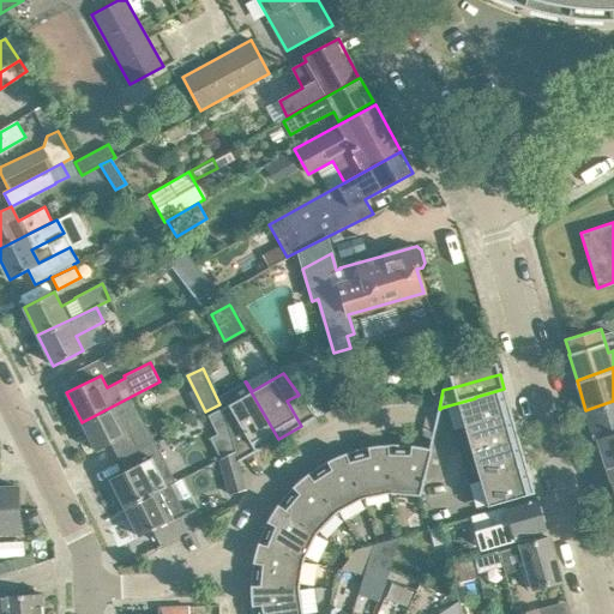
[(278,439),(245,381),(217,398),(223,408),(230,434),(241,427),(256,452),(278,439)]
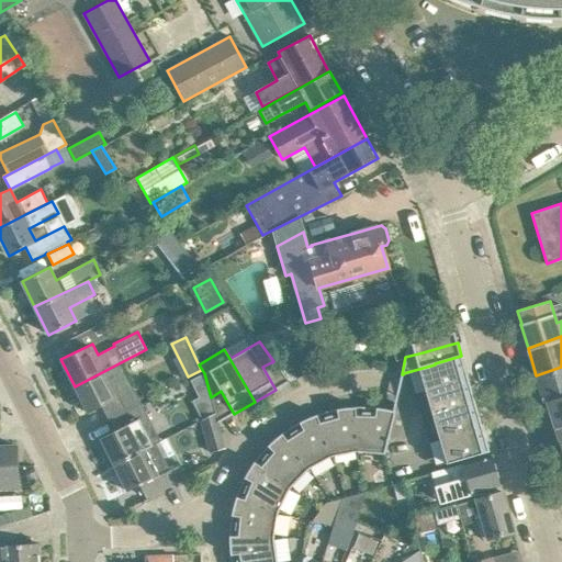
[(468,379),(461,356),(435,363),(435,364),(441,388),(468,379)]
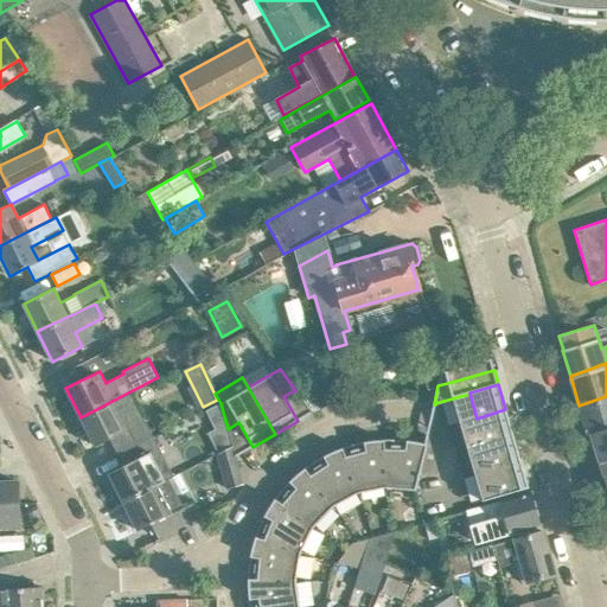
[(151,433),(131,391),(81,417),(95,446),(109,439),(115,451),(151,433)]
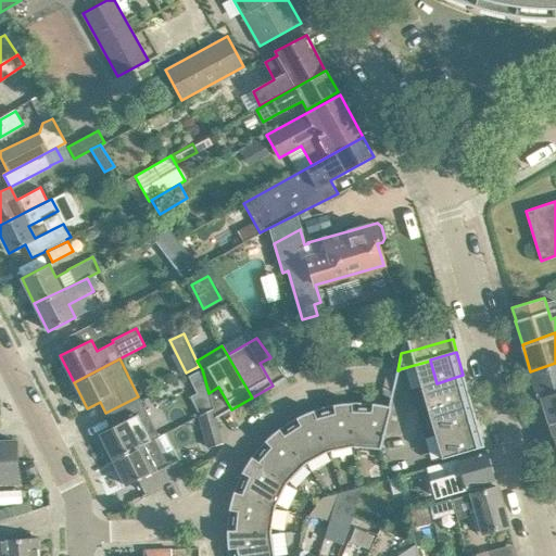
[(555,363),(530,371),(538,399),(541,397),(555,391),(555,363)]
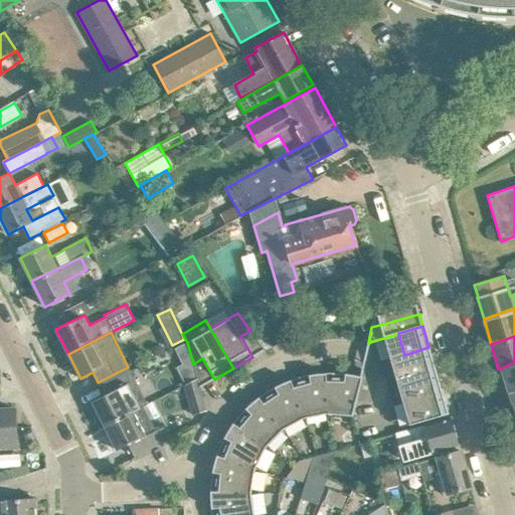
[(436,369),(428,347),(404,355),(410,376),(436,369)]
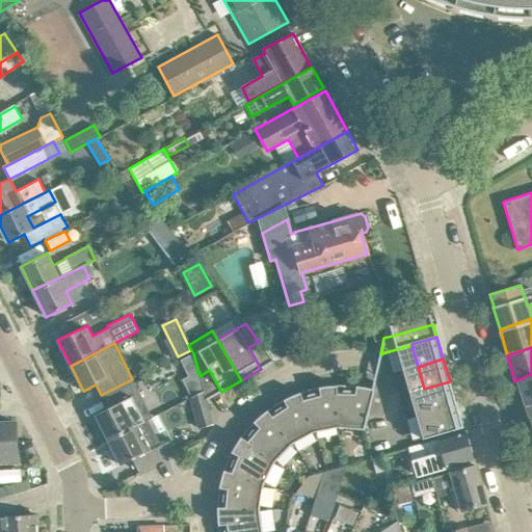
[(531,374),(517,380),(525,405),(531,402),(531,374)]
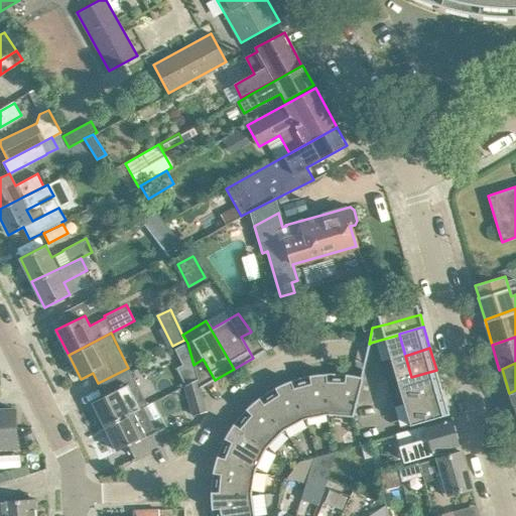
[(442,391),(436,370),(411,377),(417,399),(442,391)]
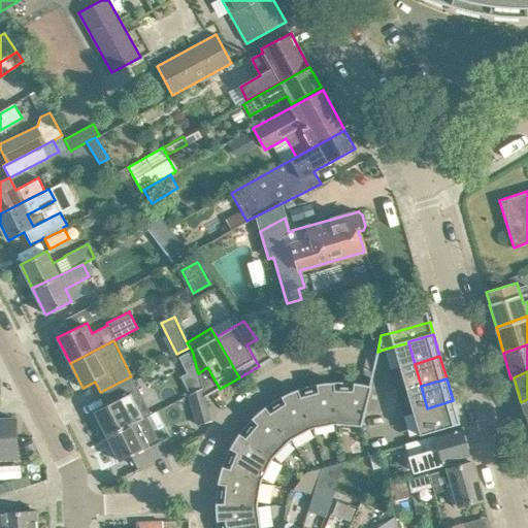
[(151,415),(133,380),(102,395),(107,405),(95,411),(107,436),(138,421),(146,417),(151,415)]
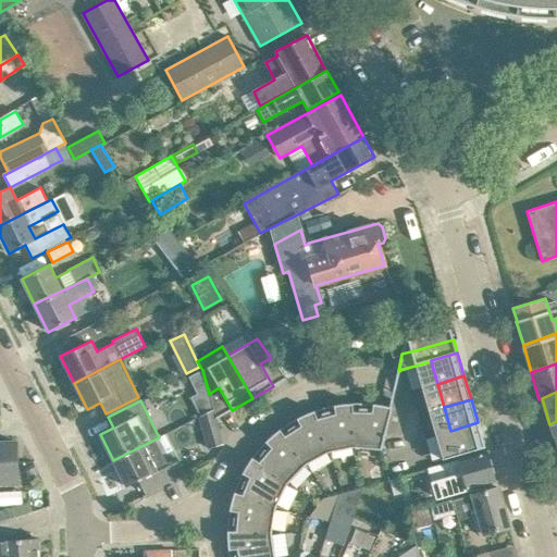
[(354,447),(350,407),(336,408),(336,405),(324,408),(313,411),(329,453),(354,447)]
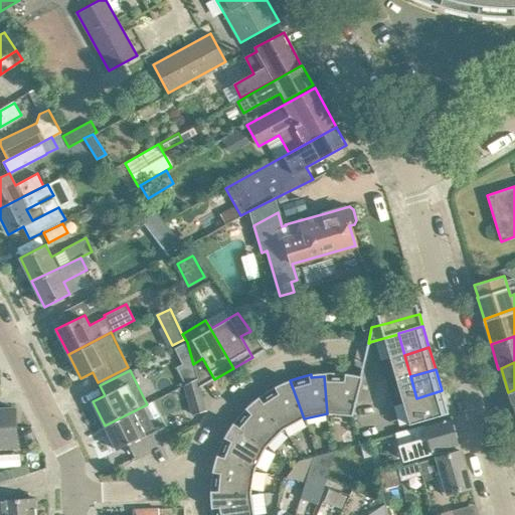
[(347,374),(324,374),(324,376),(327,413),(352,415),(362,379),(346,376),(347,374)]
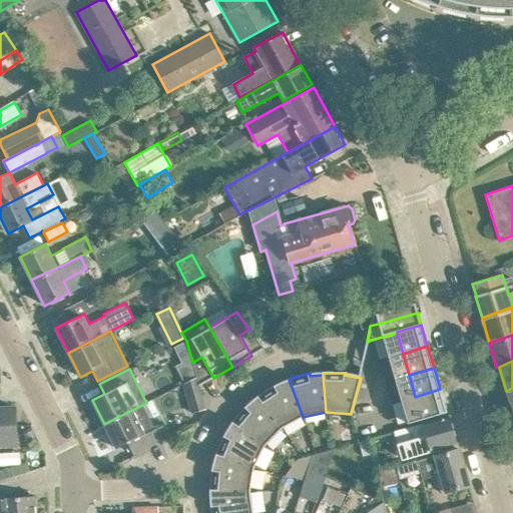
[(196,377),(182,384),(190,414),(205,410),(196,377)]
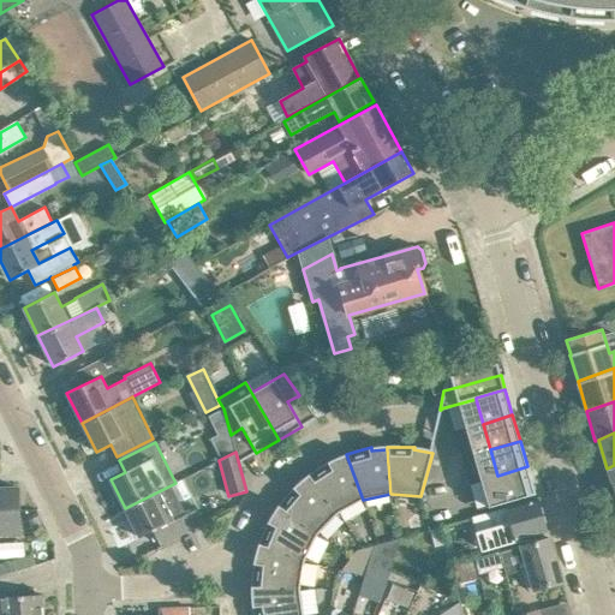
[(309,473),(338,513),(363,500),(346,454),(345,455),(346,458),(332,464),(330,461),(309,473)]
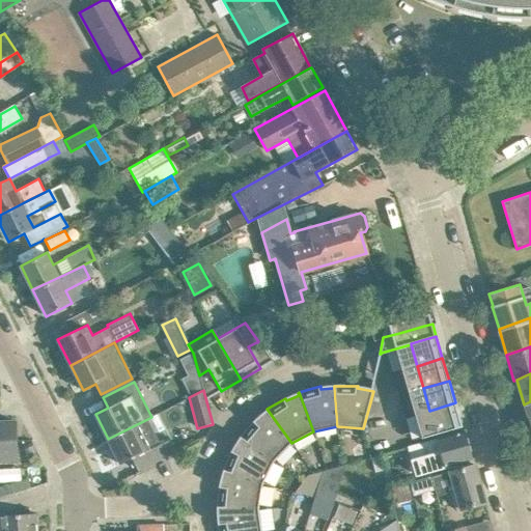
[(462,426),(455,402),(429,411),(437,434),(462,426)]
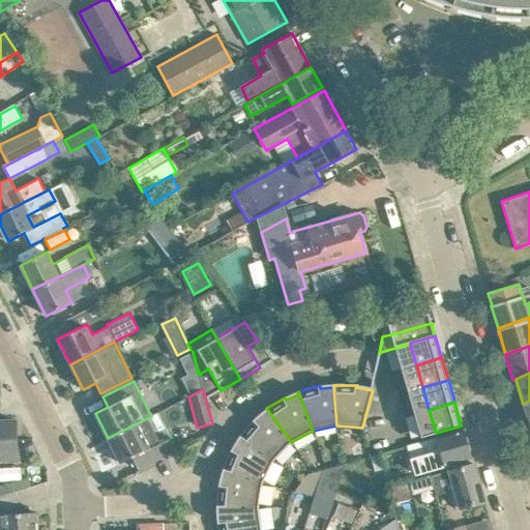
[(240,436),(273,460),(291,442),(265,409),(264,409),(266,412),(256,421),(254,418),(240,436)]
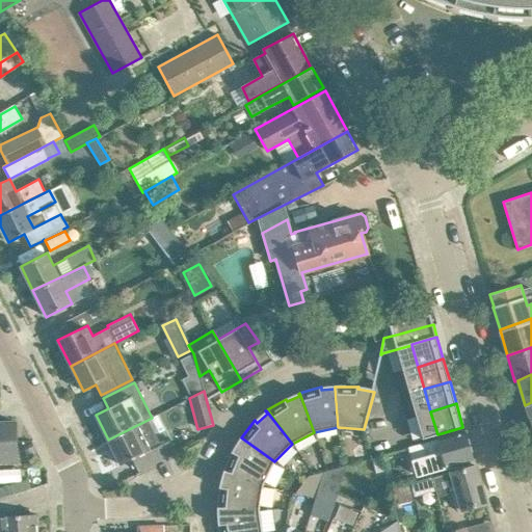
[(139,424),(108,440),(121,466),(145,453),(160,445),(148,420),(139,424)]
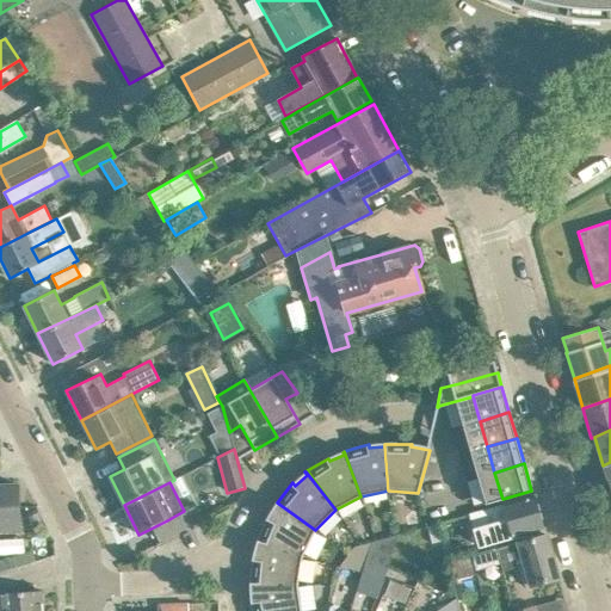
[(0,529),(20,529),(18,486),(0,486),(0,529)]
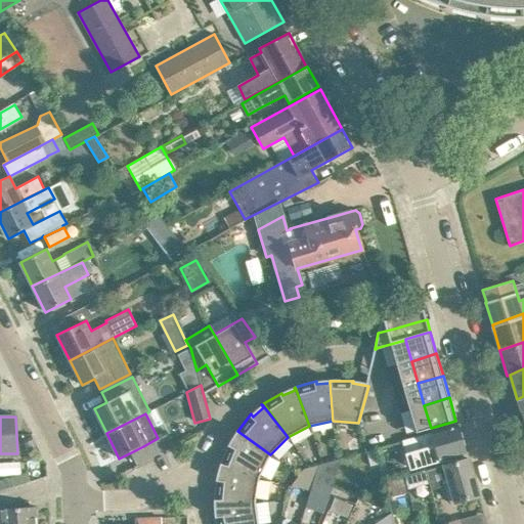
[(467,452),(459,425),(417,436),(421,450),(407,454),(411,469),(467,452)]
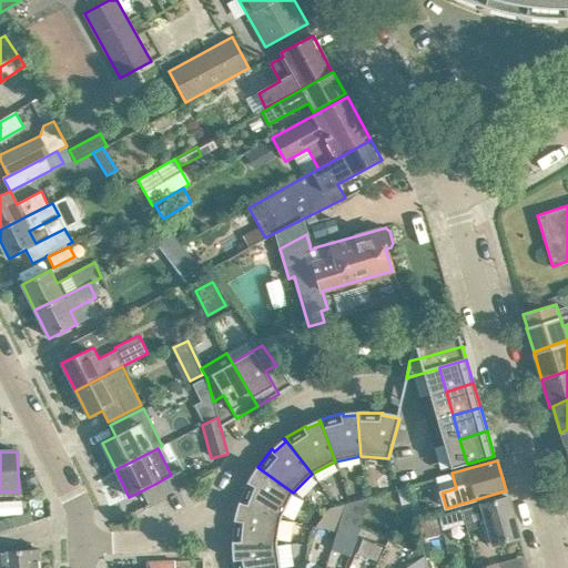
[(293,493),(257,467),(252,482),(249,482),(236,505),(241,506),(281,517),(293,493)]
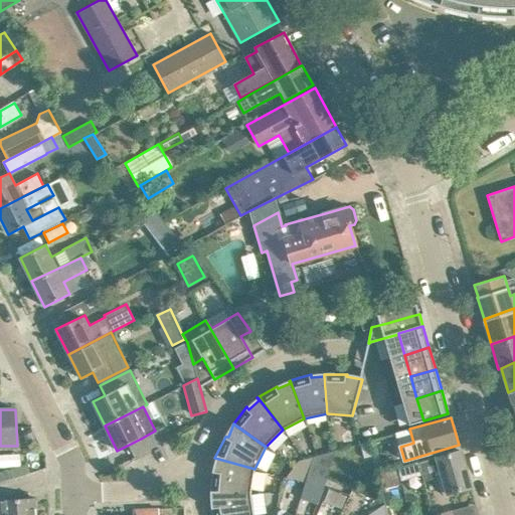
[(155,431),(141,439),(147,451),(168,441),(170,440),(163,426),(155,431)]
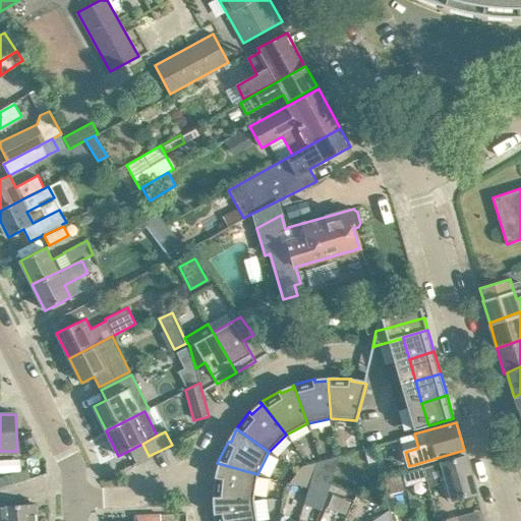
[(367,464),(375,461),(371,447),(363,449),(367,464)]
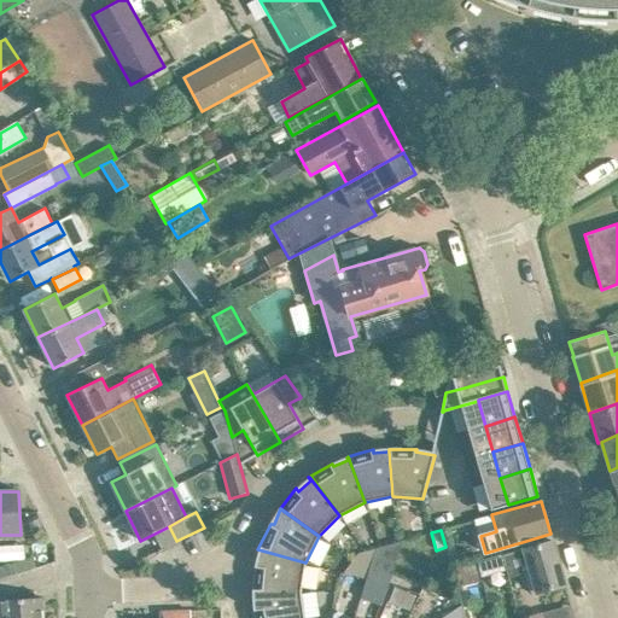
[(394,572),(402,540),(390,543),(375,582),(388,586),(392,572),(394,572)]
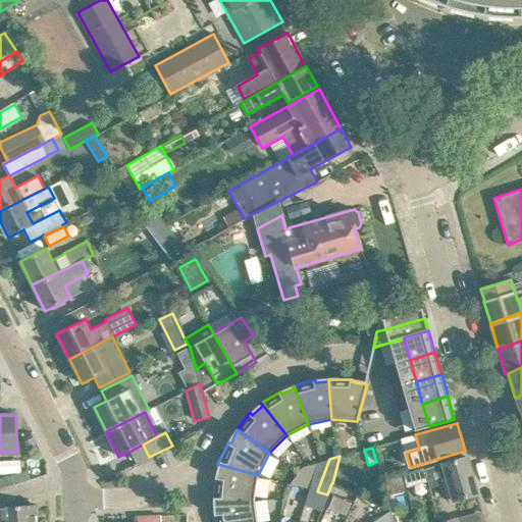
[(477,493),(466,457),(444,463),(424,469),(424,467),(423,468),(426,479),(427,479),(429,487),(445,483),(450,502),(477,493)]
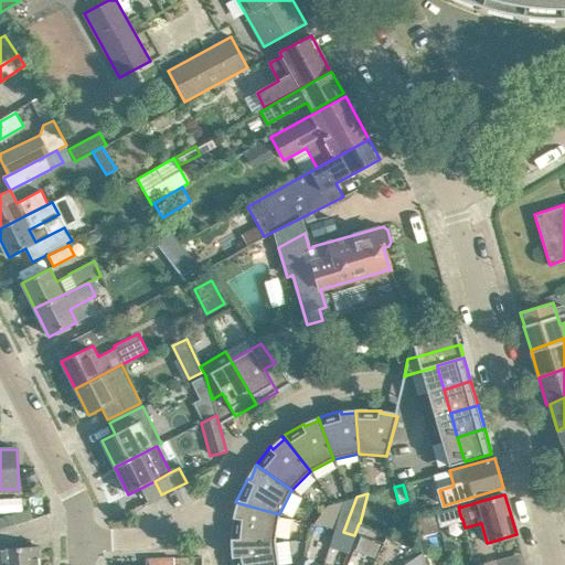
[(317,521),(336,526),(344,500),(343,500),(329,505),(317,521)]
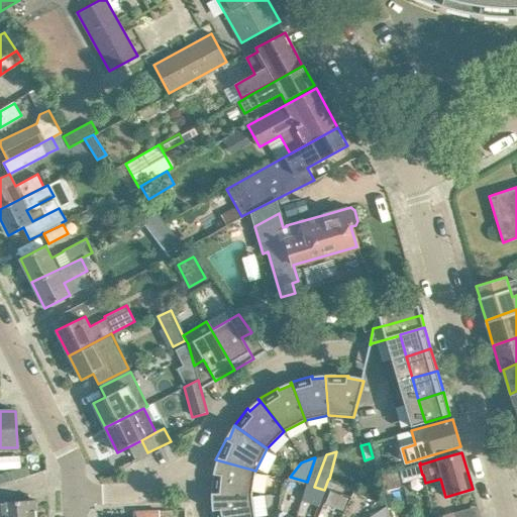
[(251,494),(255,471),(219,460),(216,473),(213,472),(212,484),(211,489),(211,493),(251,494)]
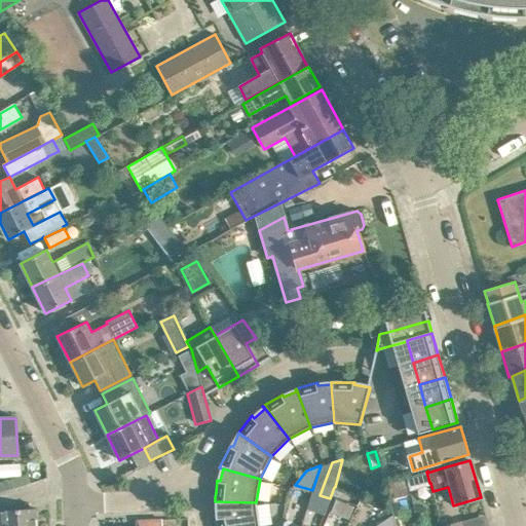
[(429,483),(426,472),(406,477),(409,488),(429,483)]
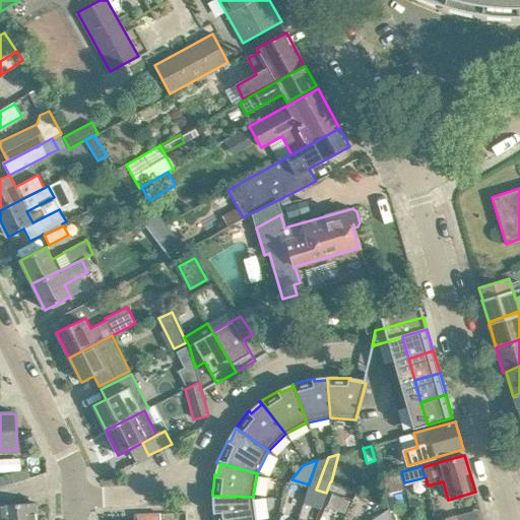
[(403,488),(400,473),(383,477),(386,493),(403,488)]
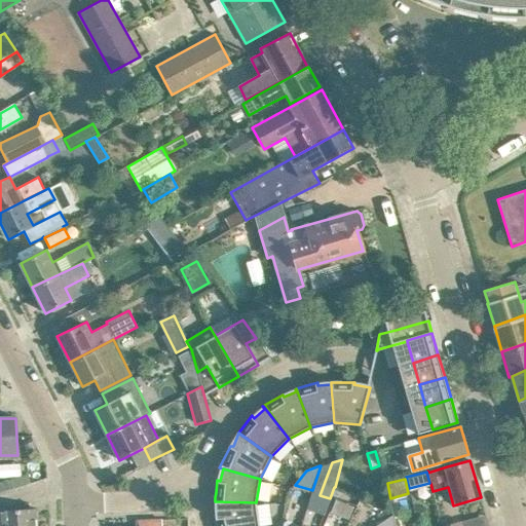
[(0,491),(9,488),(7,480),(0,482),(0,491)]
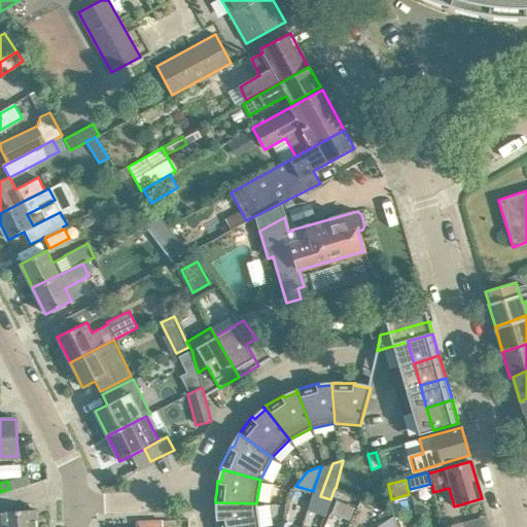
[(216,519),(217,526),(259,526),(256,503),(215,502),(215,504),(218,504),(219,518),(216,519)]
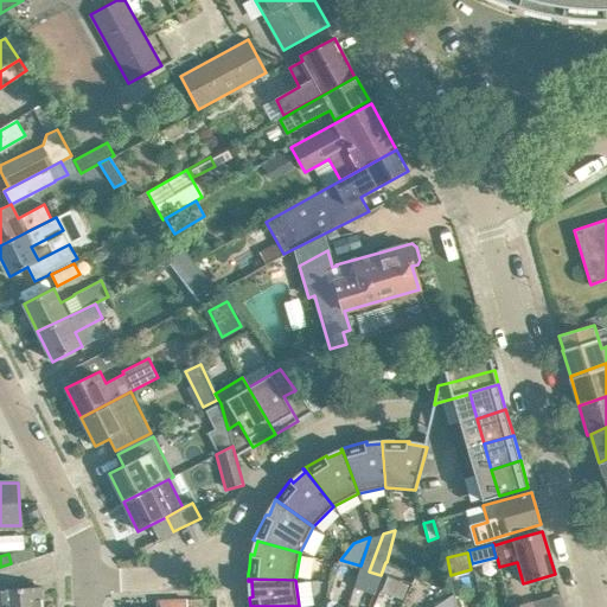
[(339,598),(347,606),(366,589),(358,580),(339,598)]
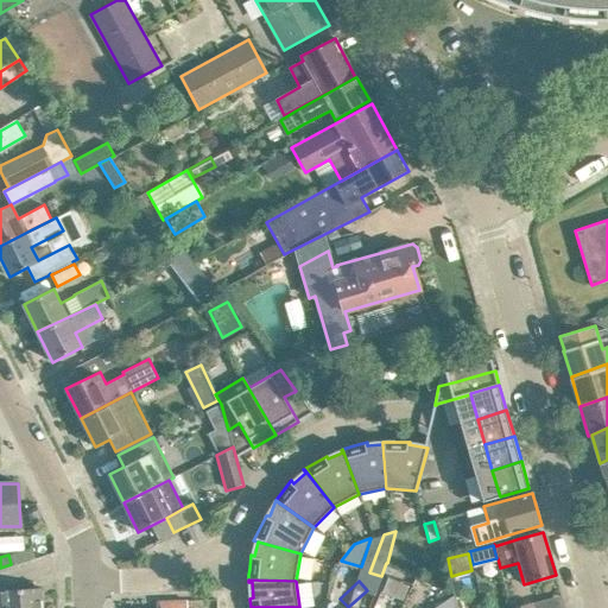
[(407,586),(398,582),(392,596),(401,600),(407,586)]
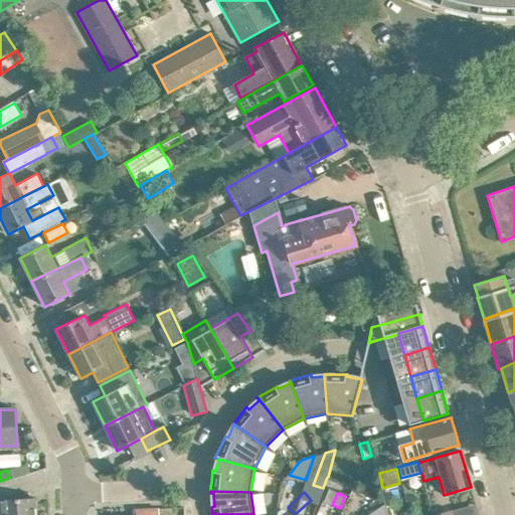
[(35,514),(35,498),(15,499),(0,500),(0,514),(35,514)]
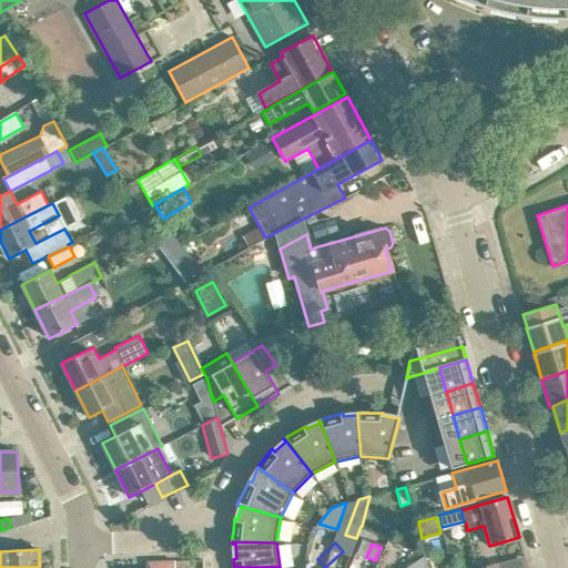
[(426,567),(424,556),(405,567),(426,567)]
